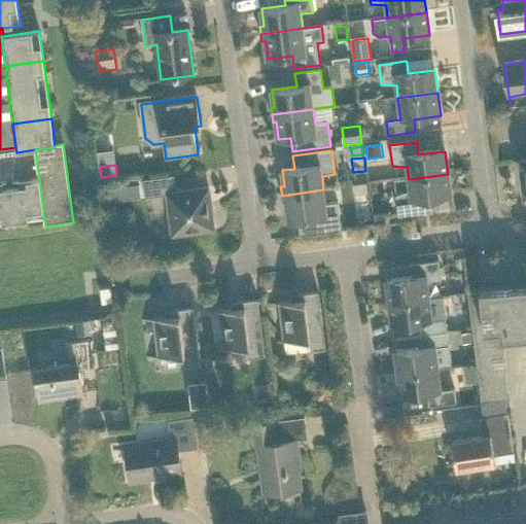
[(410,191),(396,197),(398,216),(426,213),(441,211),(439,199),(451,197),(448,174),(409,179),(410,191)]
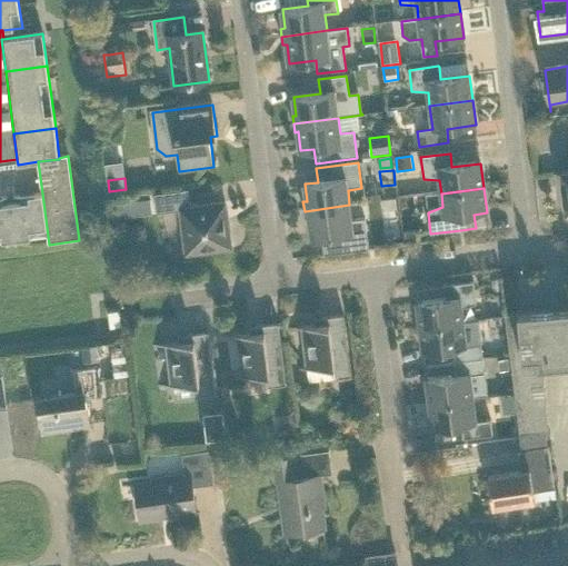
[(231,249),(226,205),(191,209),(189,191),(155,196),(157,215),(181,211),(187,255),(231,249)]
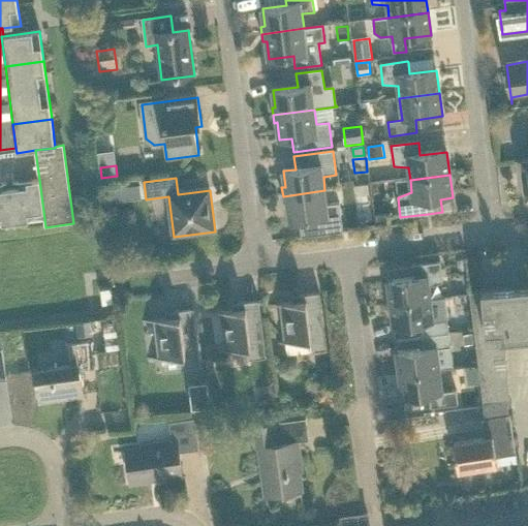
[(16,223),(44,219),(39,180),(10,184),(16,223)]
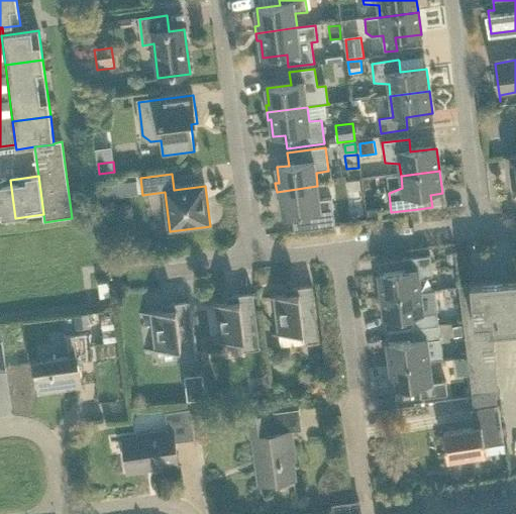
[(0,219),(15,218),(10,180),(0,181),(0,219)]
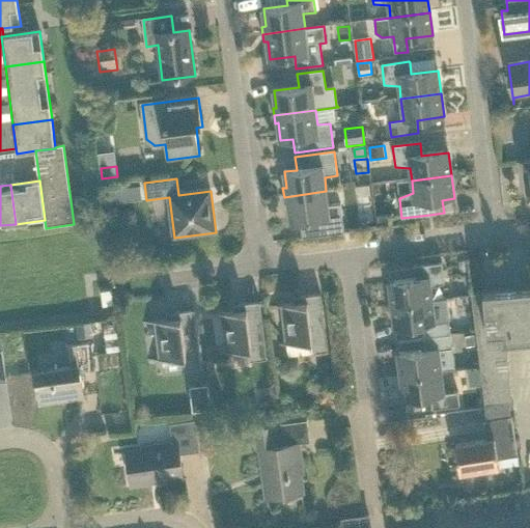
[(128,187),(116,189),(118,203),(130,202),(128,187)]
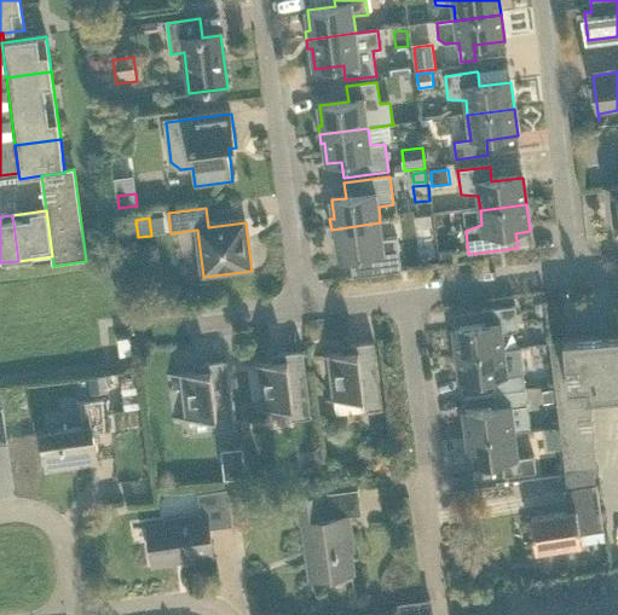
[(380,222),(331,230),(333,238),(336,237),(339,259),(351,256),(354,277),(370,276),(370,271),(400,266),(397,238),(382,241),(380,222)]
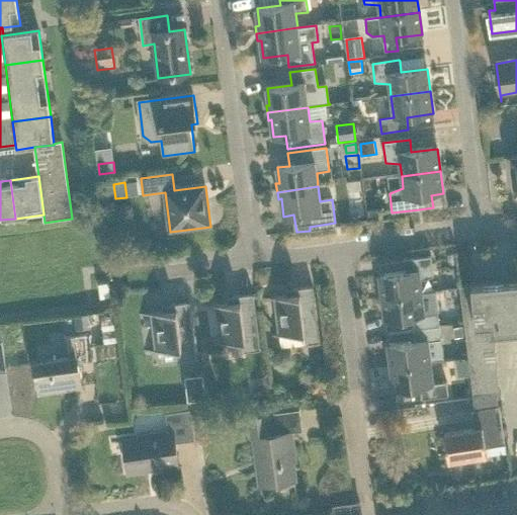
[(347,194),(349,210),(366,208),(364,192),(347,194)]
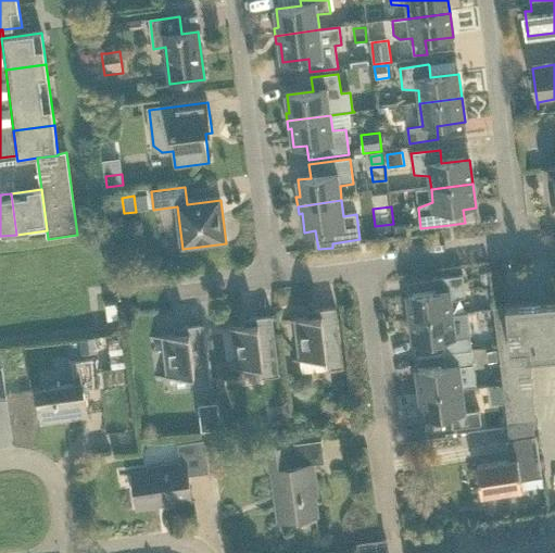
[(407,236),(406,226),(395,227),(396,237),(407,236)]
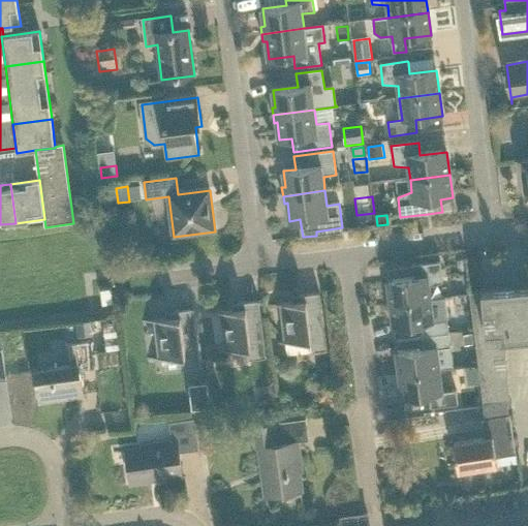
[(391,305),(430,301),(429,288),(442,283),(440,263),(412,267),(414,279),(387,282),(391,305)]
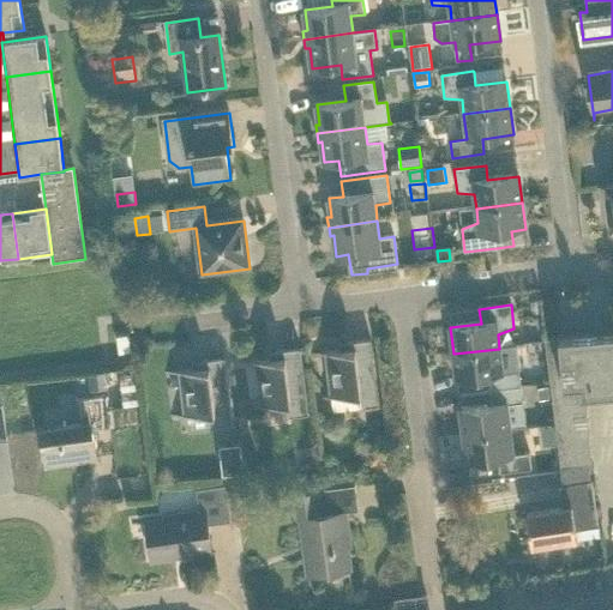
[(551,384),(551,388),(608,384),(604,336),(590,337),(559,339),(547,340),(545,340),(545,343),(547,360),(548,369),(550,381),(551,384)]
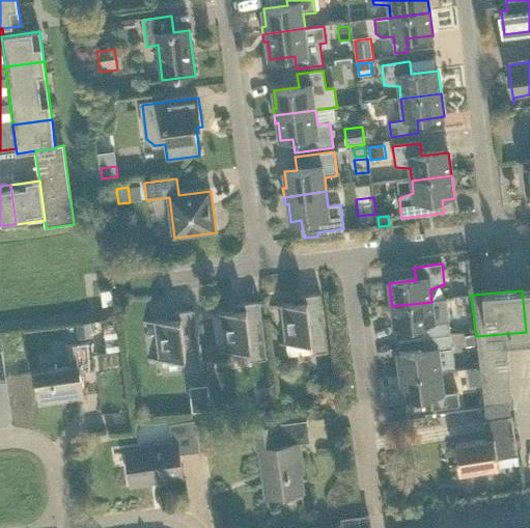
[(311,355),(328,353),(321,295),(294,299),(294,305),(282,306),(287,345),(310,342),(311,355)]
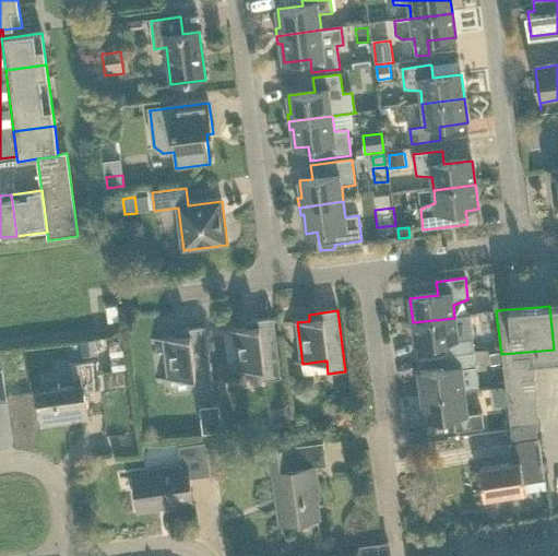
[(446,356),(475,353),(472,332),(456,331),(454,318),(413,322),(416,347),(443,343),(446,356)]
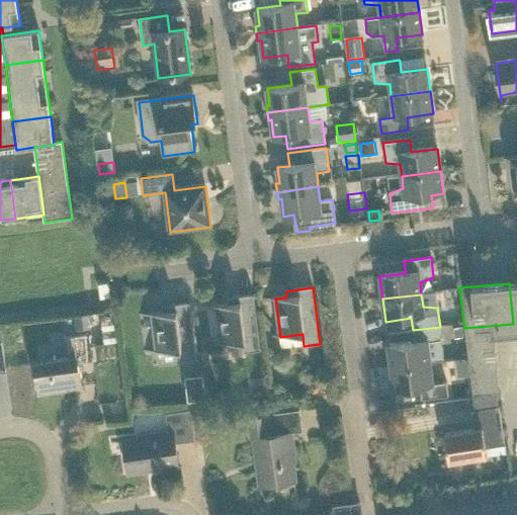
[(245,353),(260,351),(253,295),(227,298),(228,305),(216,307),(221,344),(243,341),(245,353)]
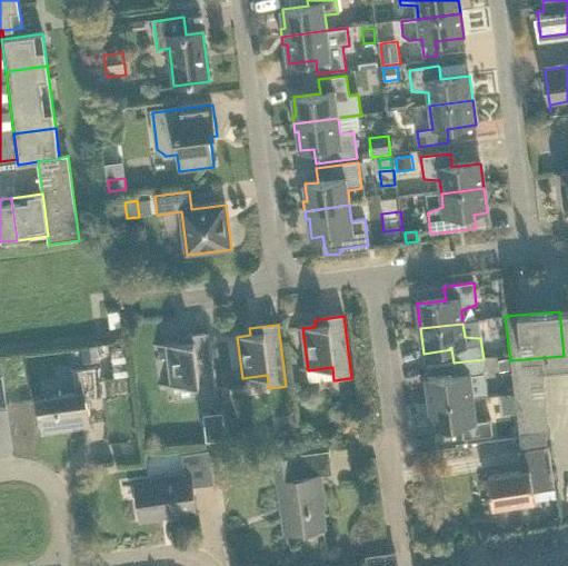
[(199,397),(216,395),(208,334),(179,337),(180,344),(167,346),(172,387),(197,384),(199,397)]
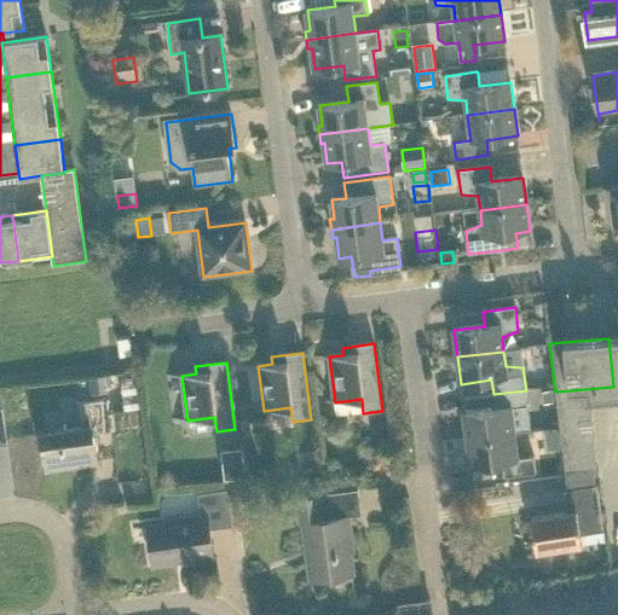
[(554,384),(553,372),(552,363),(532,365),(535,387),(554,384)]
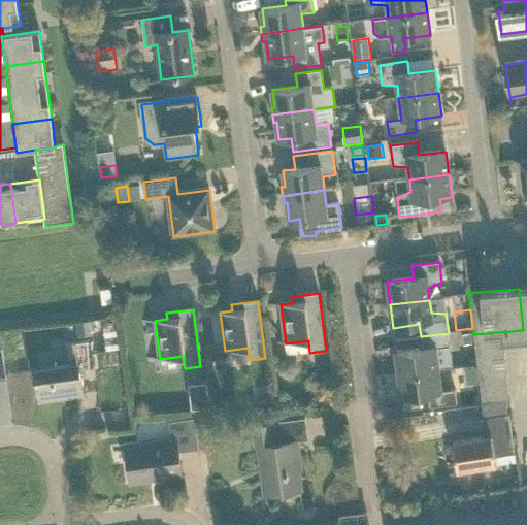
[(92,335),(90,322),(76,324),(78,336),(92,335)]
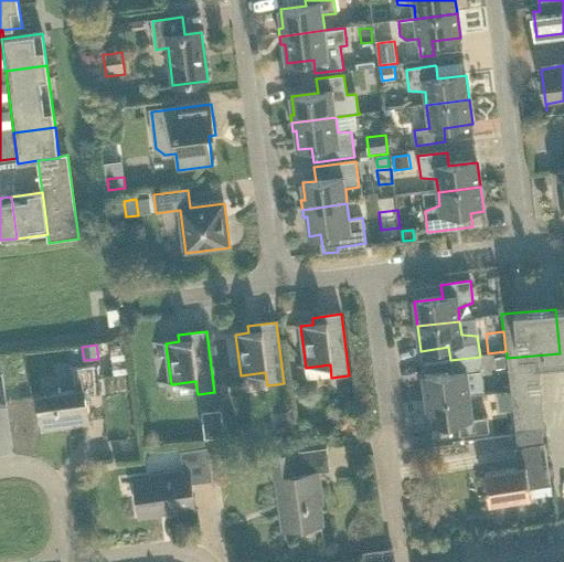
[(563,352),(560,353),(507,358),(509,373),(540,369),(539,364),(563,362),(563,352)]
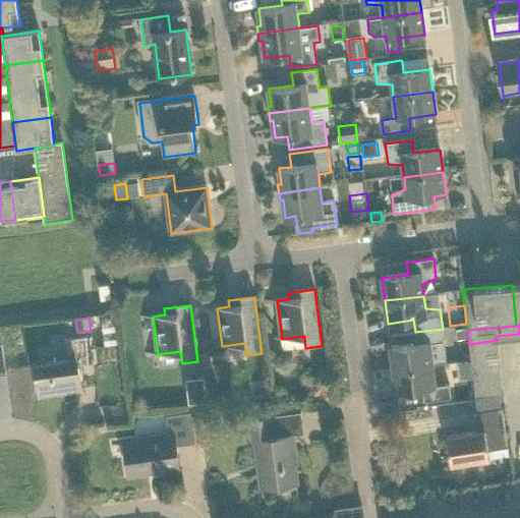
[(444,343),(443,329),(415,332),(416,345),(391,348),(393,370),(432,365),(431,363),(447,361),(444,343)]
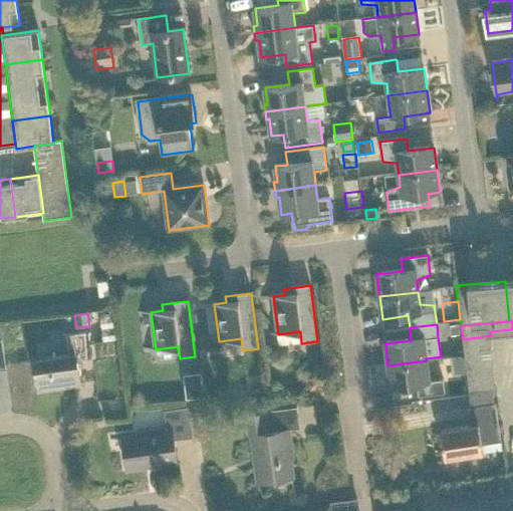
[(451,326),(452,336),(460,335),(459,325),(451,326)]
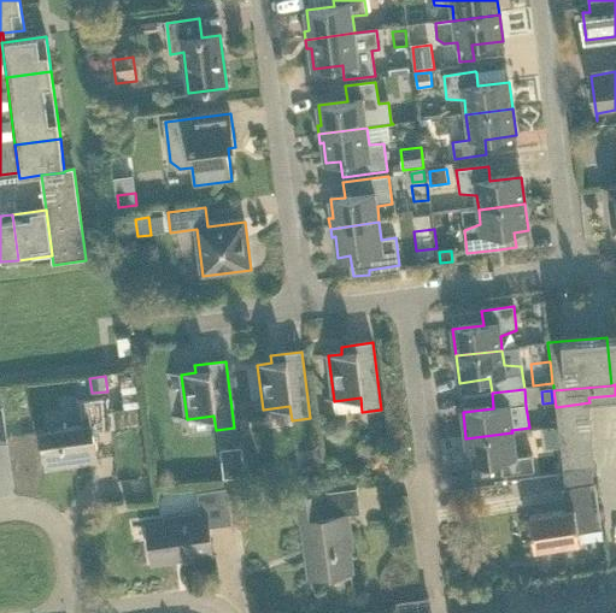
[(93,432),(110,430),(106,400),(78,404),(82,428),(42,434),(47,467),(97,461),(93,432)]
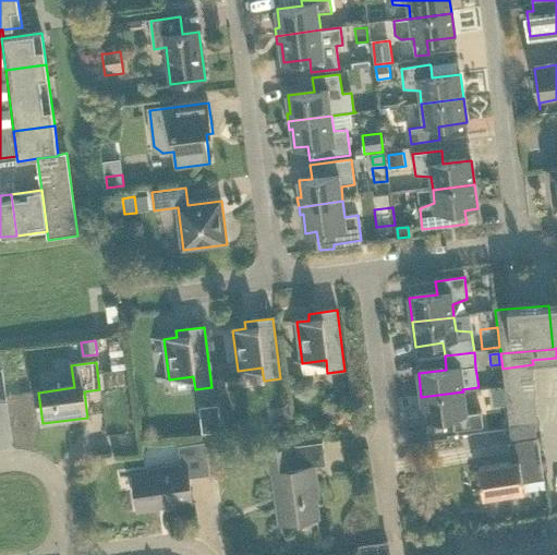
[(533,364),(503,369),(509,427),(537,423),(533,364)]
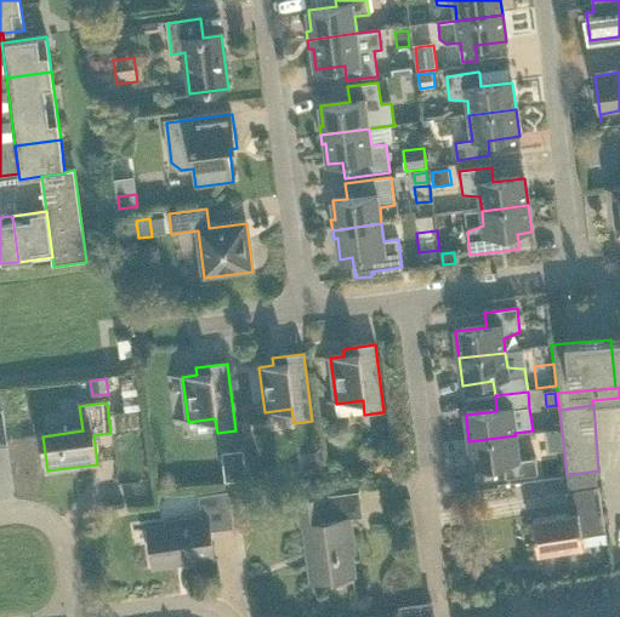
[(516,435),(468,441),(472,468),(504,464),(506,479),(538,475),(536,458),(518,461),(516,435)]
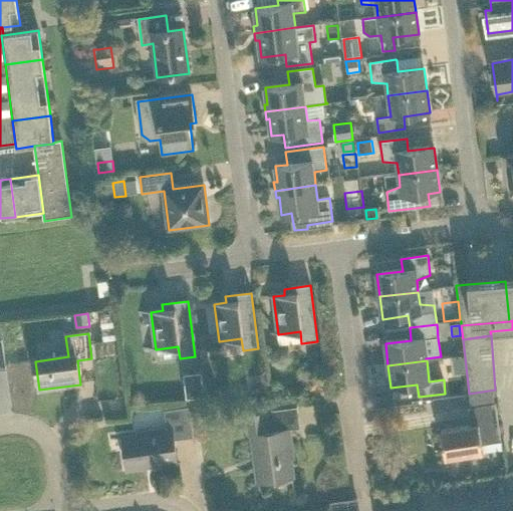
[(313,388),(321,378),(311,370),(303,379),(313,388)]
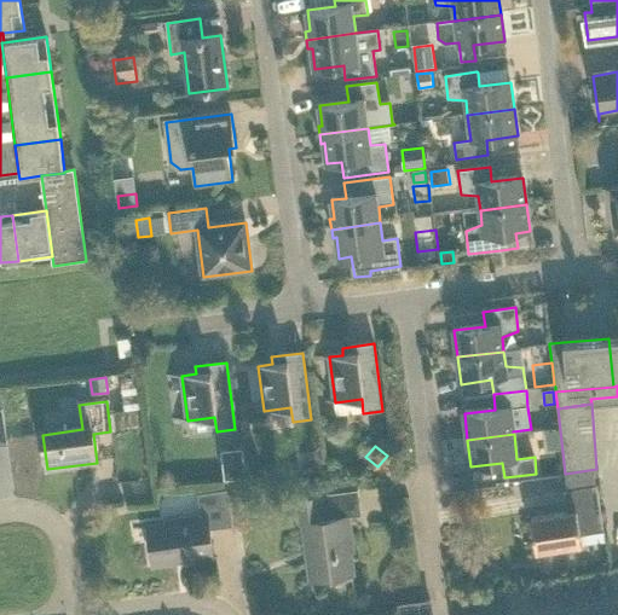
[(243,450),(221,452),(225,480),(247,477),(243,450)]
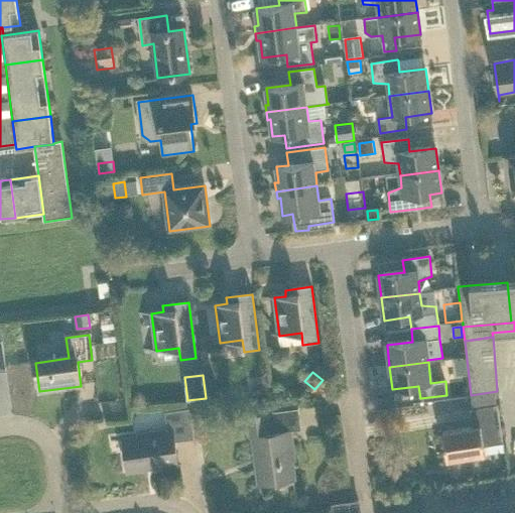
[(265,389),(264,384),(258,384),(254,389),(255,395),(261,394),(265,389)]
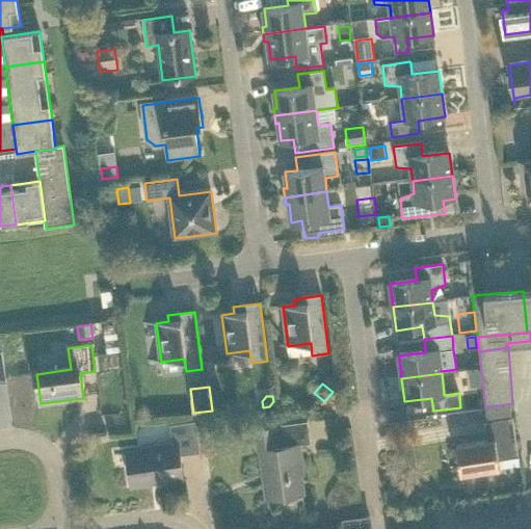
[(512,418),(510,404),(486,408),(488,422),(485,423),(488,441),(456,446),(461,475),(500,469),(499,460),(519,457),(512,418)]
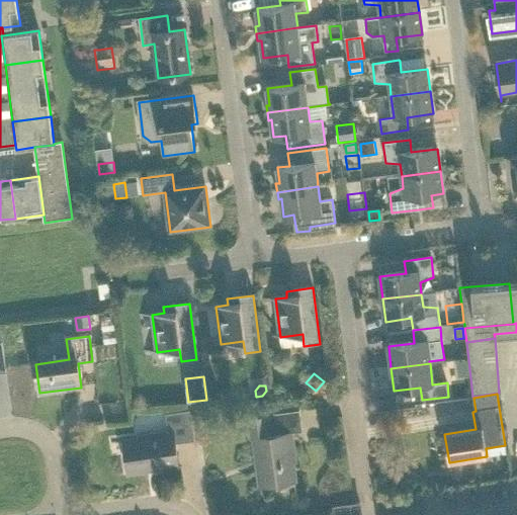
[(292,434),(303,432),(299,411),(265,416),(265,418),(250,420),(252,440),(255,439),(261,487),(295,482),(292,463),(296,463),(292,434)]
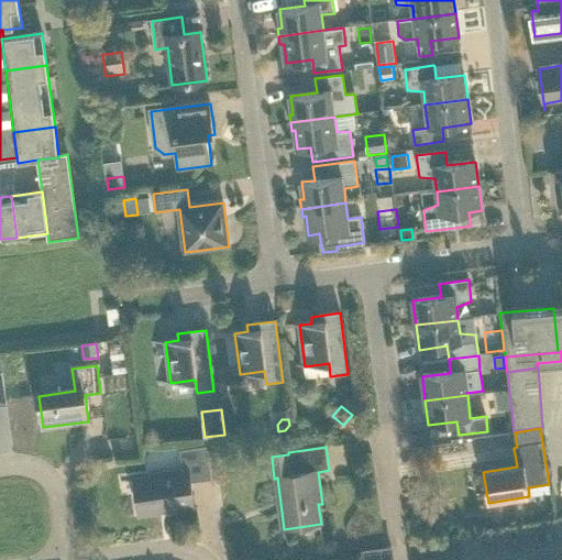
[(139,515),(162,512),(194,507),(190,483),(211,480),(207,448),(180,451),(183,469),(152,473),(152,478),(134,480),(139,515)]
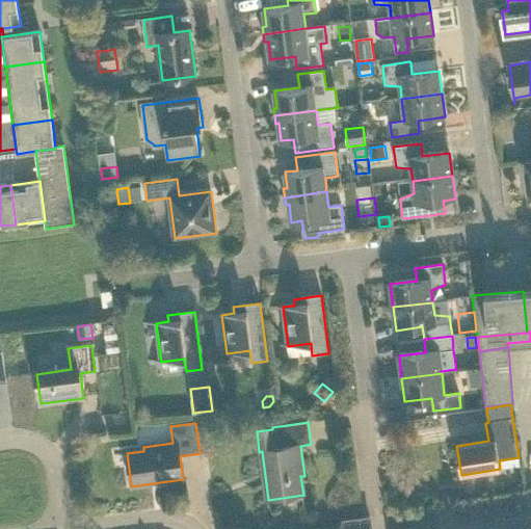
[(371,528),(370,519),(343,522),(344,528),(371,528)]
